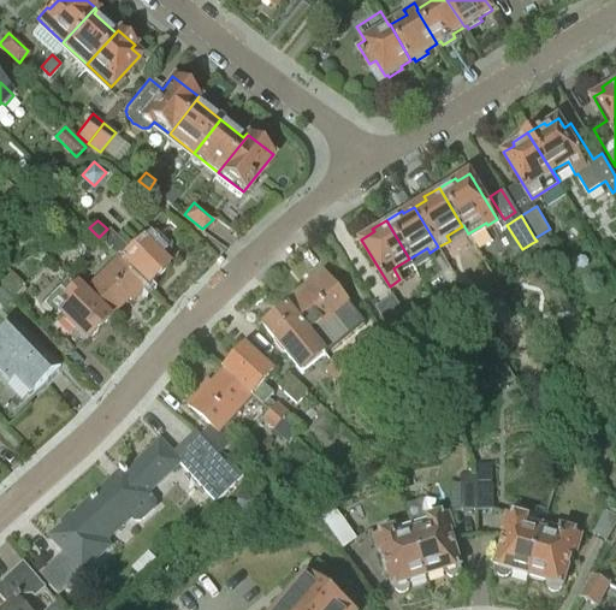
[(110,226),(107,229),(99,237),(117,254),(116,255),(146,285),(169,262),(161,256),(170,248),(170,241),(158,229),(150,230),(143,237),(142,236),(130,247),(110,226)]
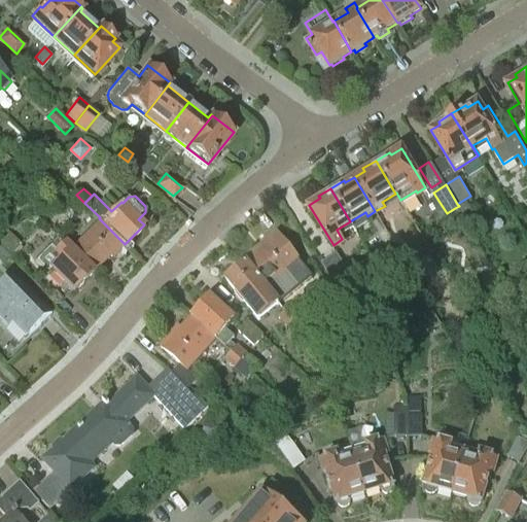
[(79,209),(84,203),(76,195),(70,201),(79,209)]
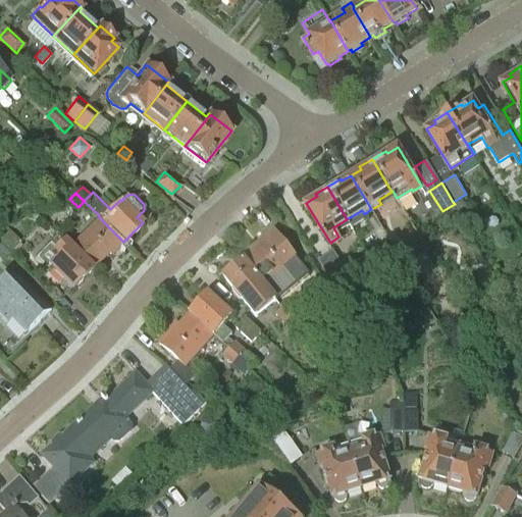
[(112,253),(123,242),(98,216),(69,245),(63,239),(61,241),(90,269),(109,250),(112,253)]
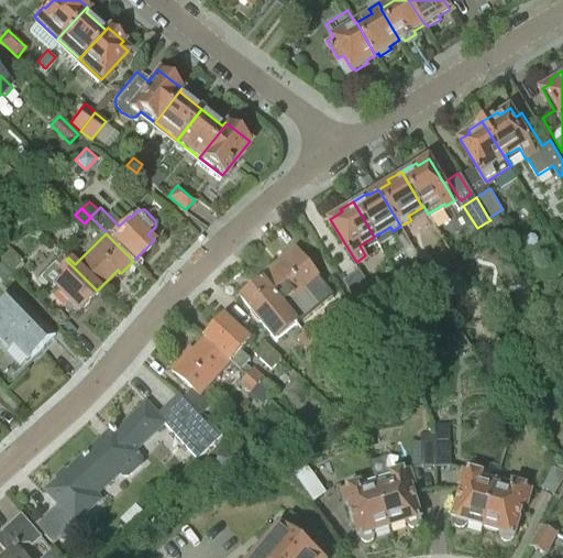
[(0,259),(10,271),(23,260),(6,239),(0,243),(0,259)]
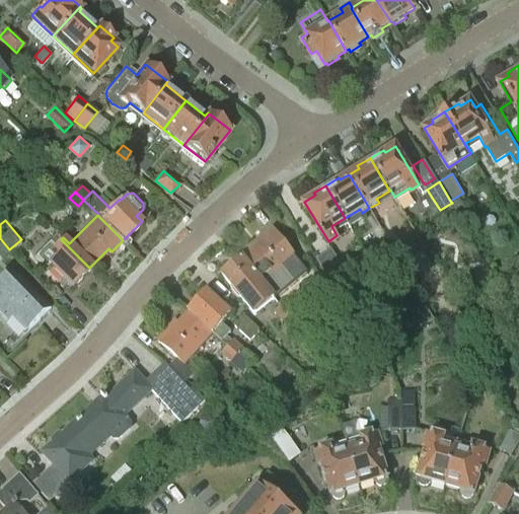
[(268,288),(280,278),(285,284),(304,274),(308,270),(273,226),(241,251),(244,254),(242,257),(268,288)]
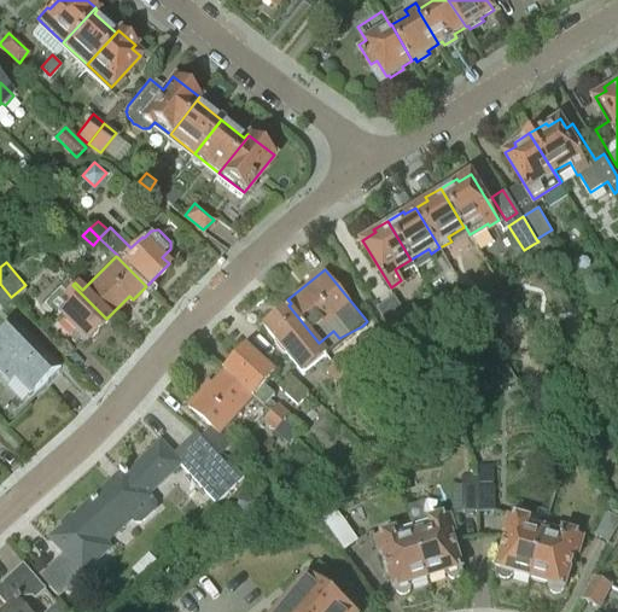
[(0,304),(1,306),(11,297),(0,284),(0,304)]
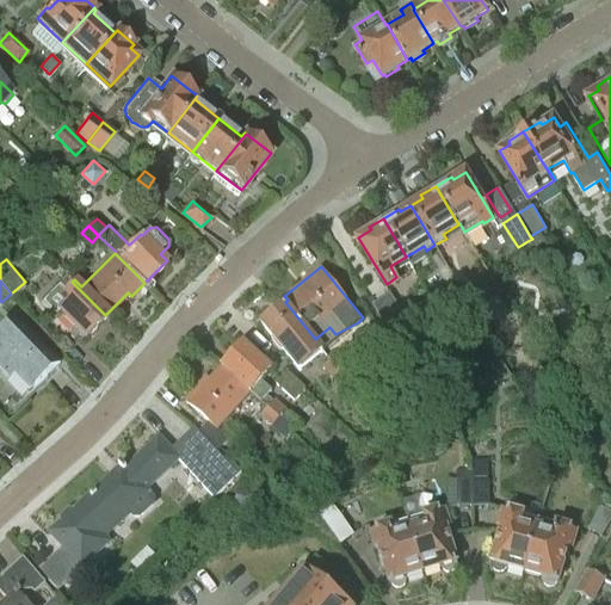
[(85,335),(105,315),(72,282),(66,288),(60,281),(41,300),(55,314),(60,309),(85,335)]
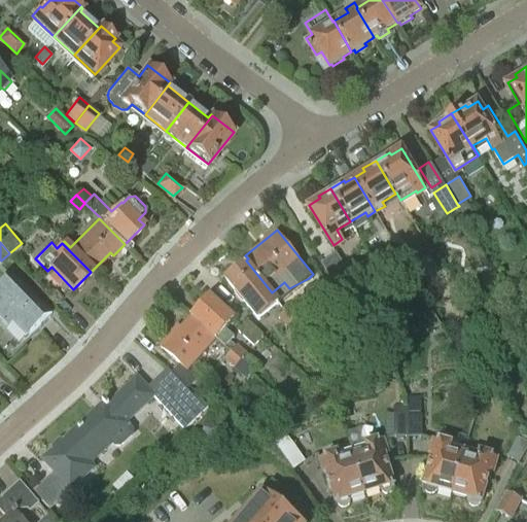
[(323,261),(337,282),(350,274),(337,252),(323,261)]
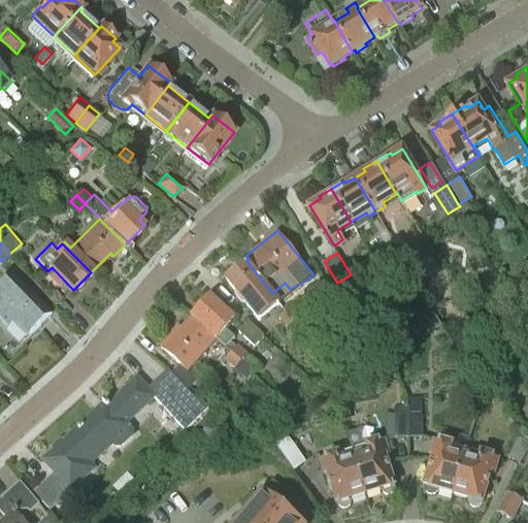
[(382,259),(388,270),(399,264),(393,253),(382,259)]
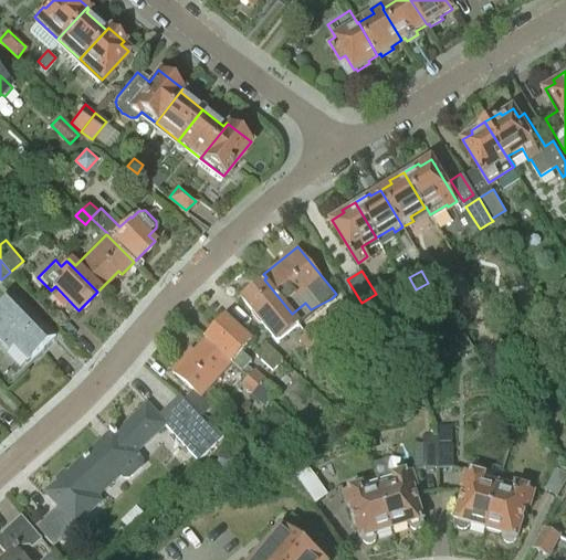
[(295,317),(292,314),(264,280),(243,296),(270,330),(273,330),(278,331),(295,317)]
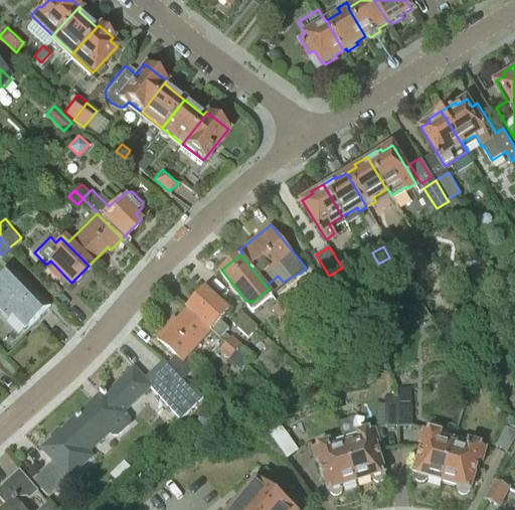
[(12,265),(0,276),(0,308),(7,316),(11,313),(24,328),(48,305),(12,265)]
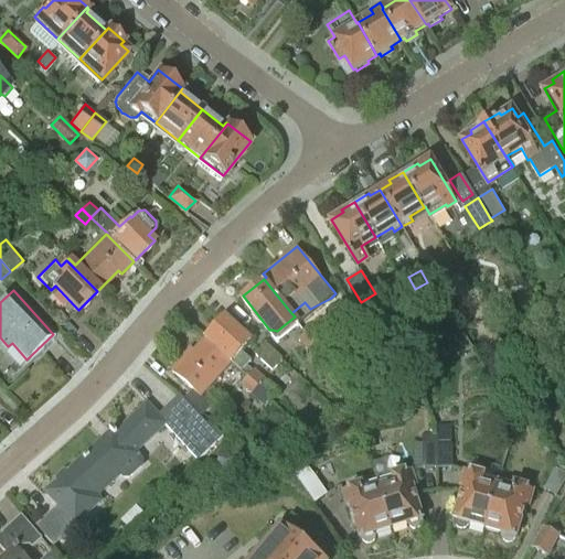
[(205,337),(231,359),(248,375),(270,395),(276,388),(264,377),(265,376),(255,367),(254,368),(247,363),(252,357),(242,348),(252,339),(225,315),(205,337)]
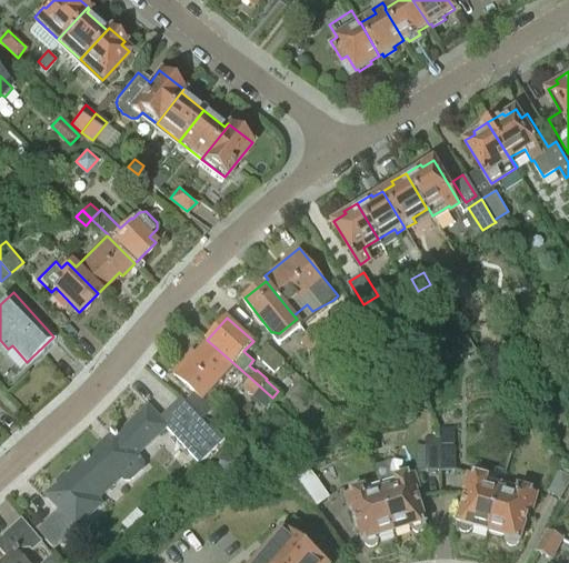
[(309,333),(317,343),(325,338),(316,328),(309,333)]
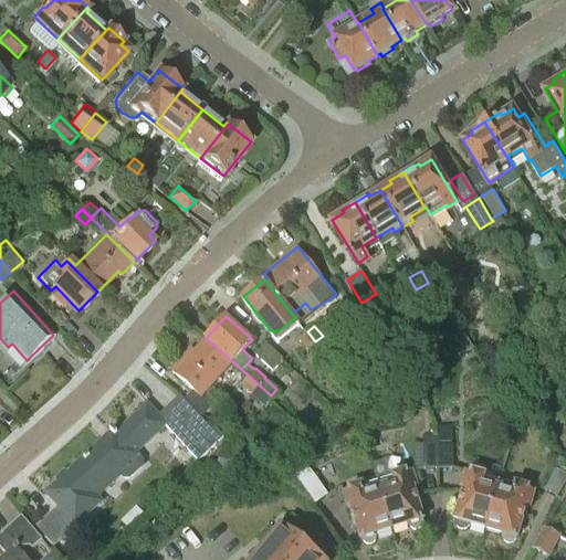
[(308,348),(315,341),(307,331),(300,338),(308,348)]
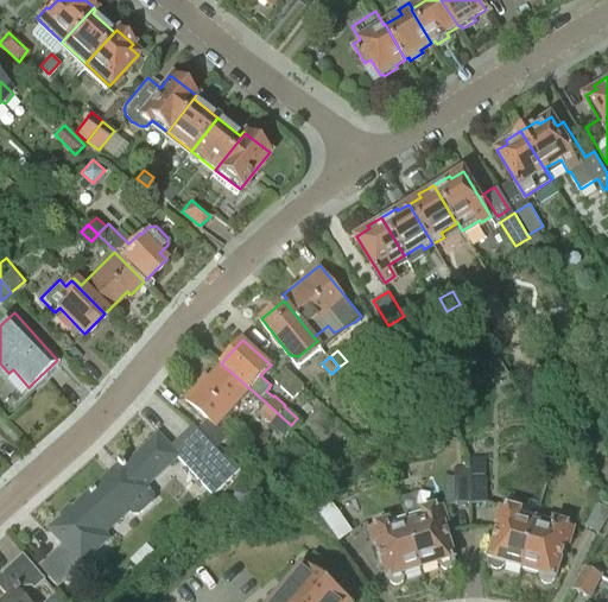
[(228,433),(216,423),(248,387),(221,363),(209,376),(206,373),(185,395),(208,416),(197,426),(216,447),(228,433)]
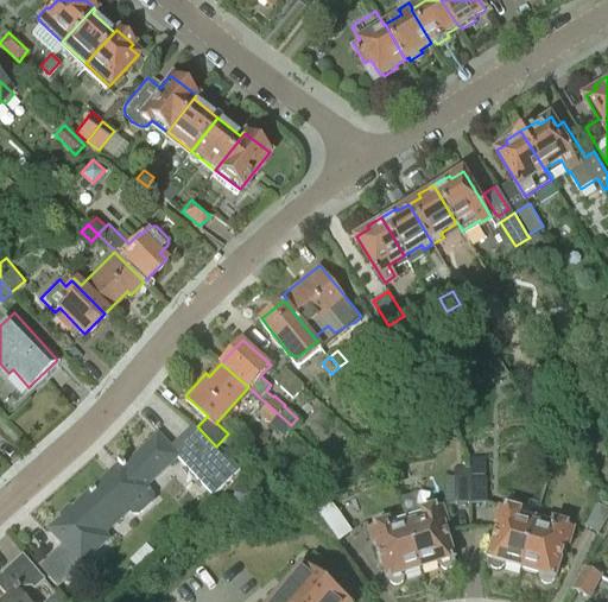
[(301,385),(284,369),(276,378),(292,394),(301,385)]
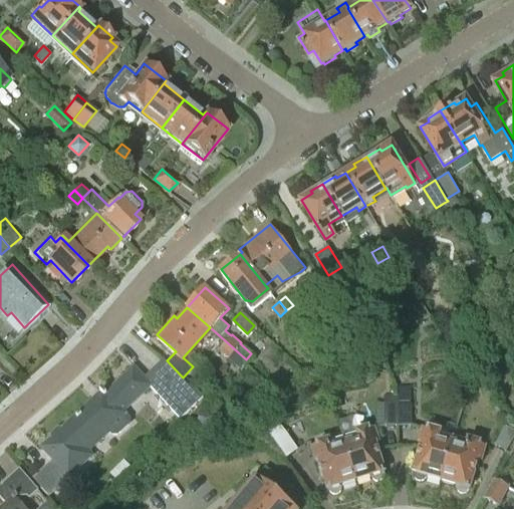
[(246,359),(226,341),(220,347),(240,365),(246,359)]
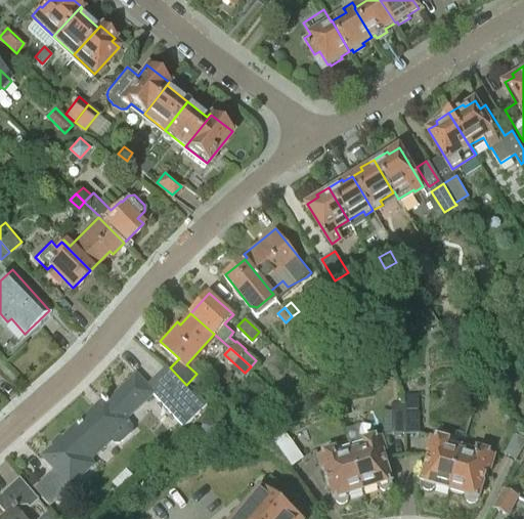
[(153,391),(166,405),(173,413),(194,393),(186,385),(170,368),(167,364),(146,383),(137,373),(99,407),(97,404),(66,433),(60,433),(54,438),(53,446),(58,452),(50,461),(71,483),(93,463),(82,449),(104,428),(118,442),(134,427),(125,417),(153,391)]
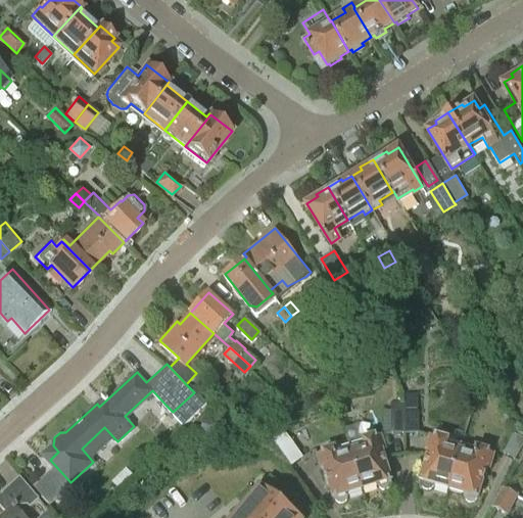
[(405,390),(405,408),(405,431),(419,431),(419,407),(418,407),(418,390),(405,390)]
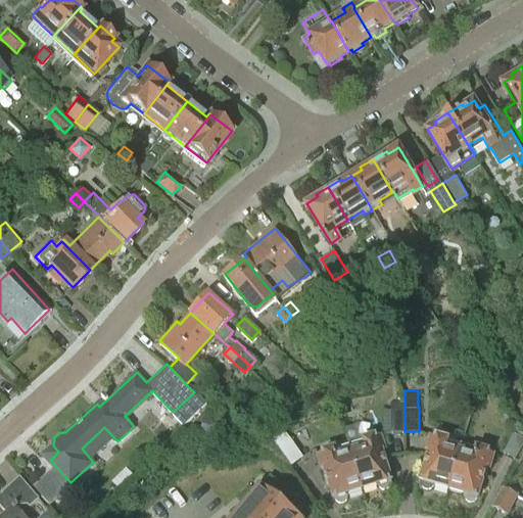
[(382,431),(405,431),(405,408),(381,408),(382,431)]
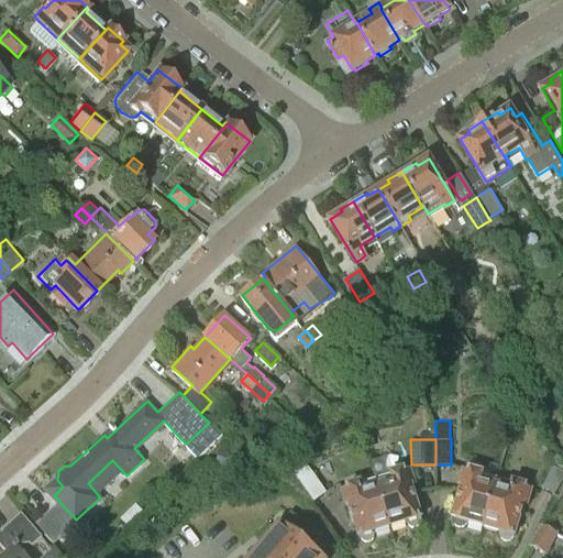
[(230,452),(219,448),(216,460),(227,463),(230,452)]
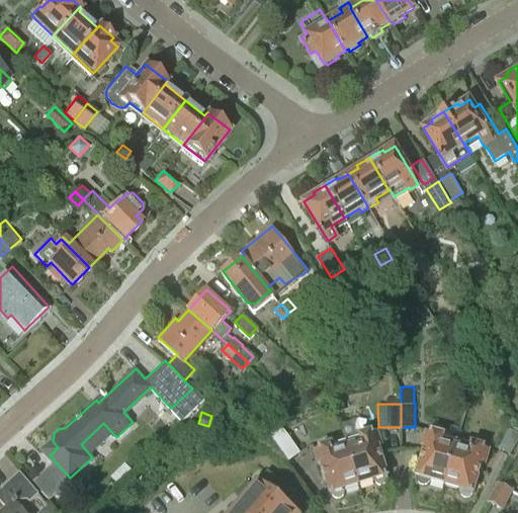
[(426,445),(418,474),(418,477),(419,479),(420,480),(422,481),(424,481),(426,481),(428,480),(429,479),(429,477),(444,482),(455,440),(456,441),(460,425),(430,416),(422,443),(426,445)]
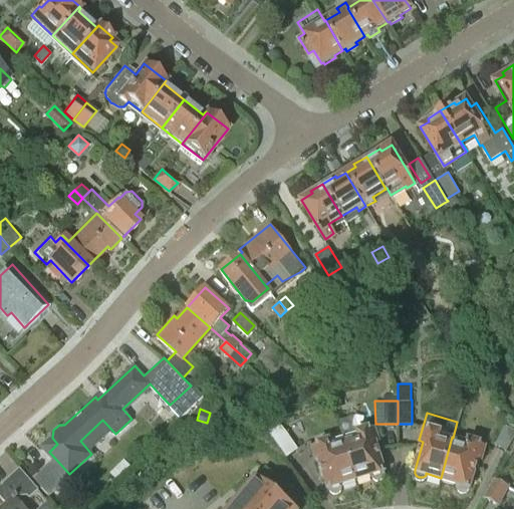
[(278,419),(267,427),(286,455),(298,447),(278,419)]
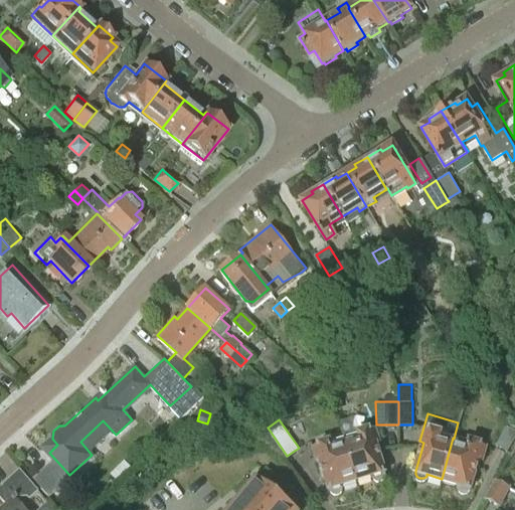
[(507,451),(514,438),(514,429),(507,425),(496,444),(507,451)]
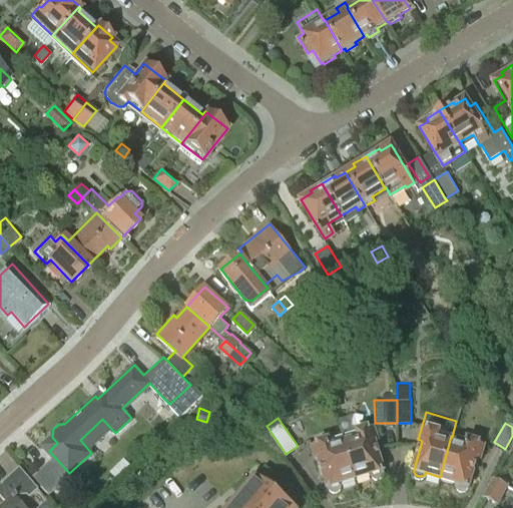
[(342,438),(355,478),(370,473),(371,475),(373,478),(377,479),(379,478),(382,476),(383,475),(383,472),(383,469),(374,440),(378,439),(375,427),(342,438)]
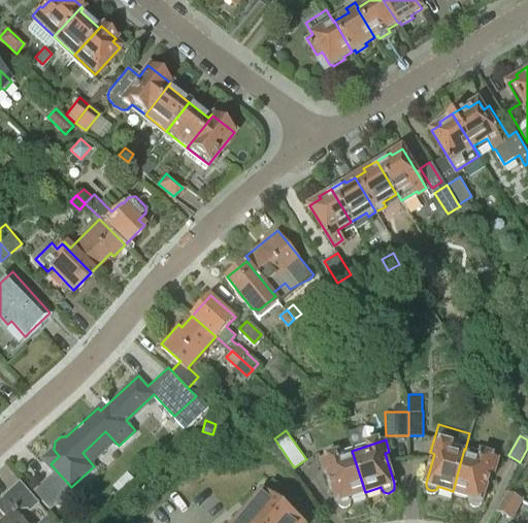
[(464,449),(453,491),(470,495),(470,498),(471,500),(472,501),(474,502),(476,502),(479,502),(480,501),(482,499),(491,469),(495,470),(498,459),(465,450),(464,449)]
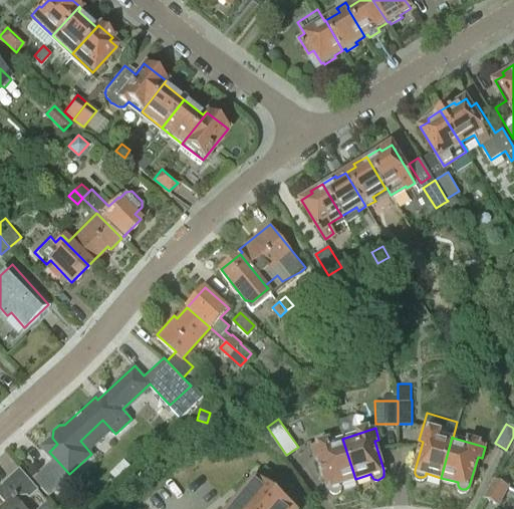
[(320,458),(329,487),(330,490),(331,491),(333,492),(335,493),(337,492),(340,489),(341,488),(341,487),(340,483),(355,479),(342,439),(312,447),(316,459),(320,458)]
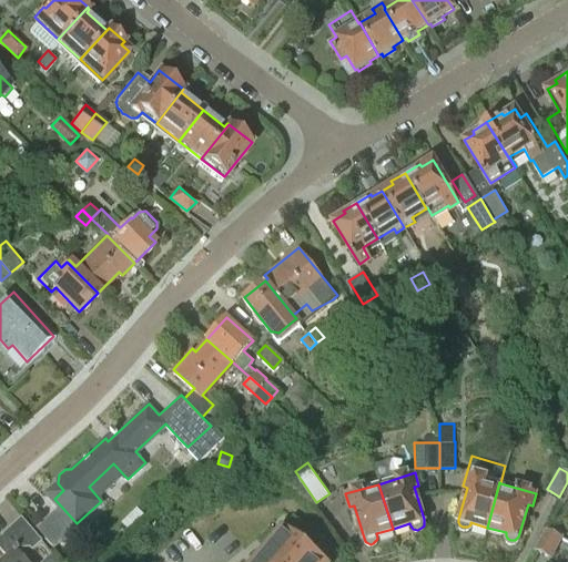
[(22,514),(10,525),(31,550),(43,539),(22,514)]
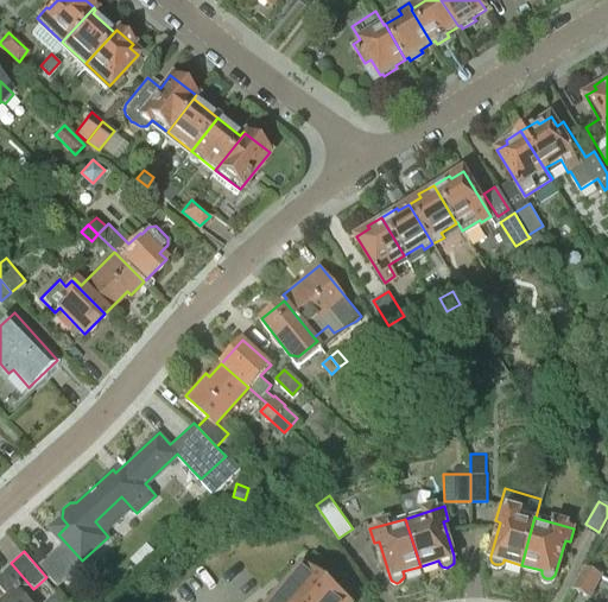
[(346,601),(333,590),(343,577),(315,552),(272,601),(346,601)]
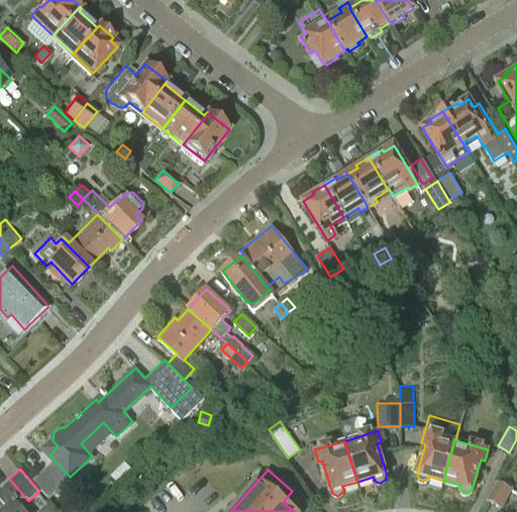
[(28,501),(9,479),(0,486),(0,497),(7,505),(0,511),(25,511),(21,507),(28,501)]
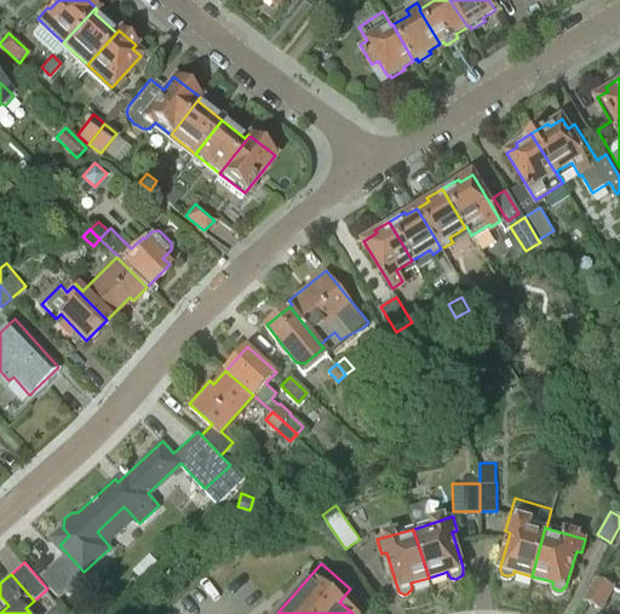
[(597,575),(585,597),(601,607),(613,584),(597,575)]
